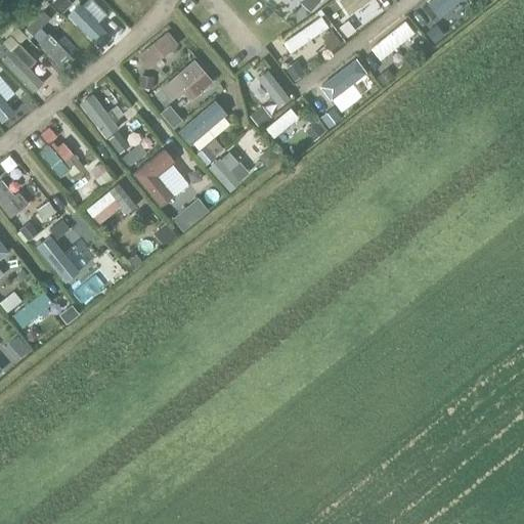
[(123,0),(104,0),(124,16),(131,7),(123,0)]
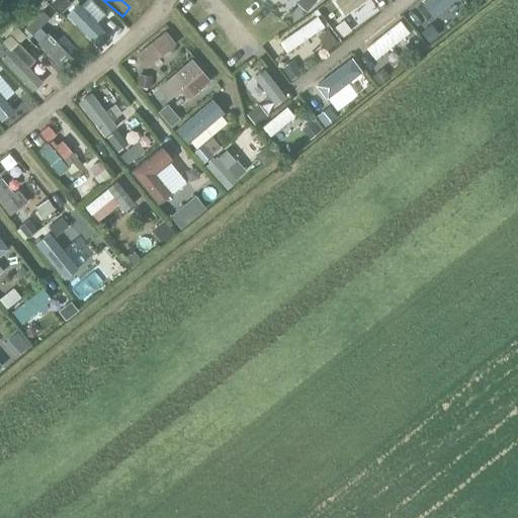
[(337,0),(335,2),(344,14),(364,0),(337,0)]
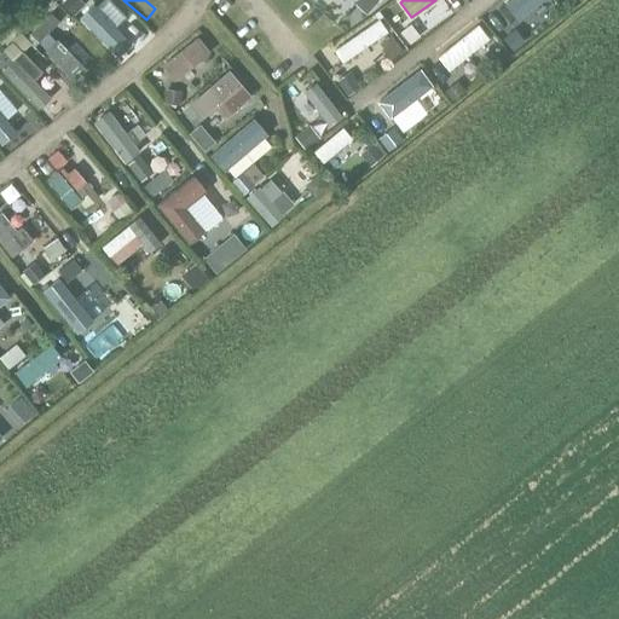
[(514,0),(496,16),(505,27),(539,0),(514,0)]
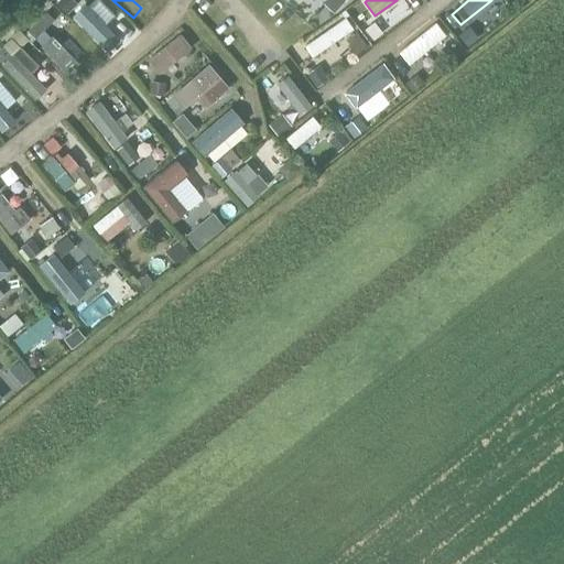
[(97,23),(104,18),(91,3),(76,18),(104,49),(112,41),(97,23)]
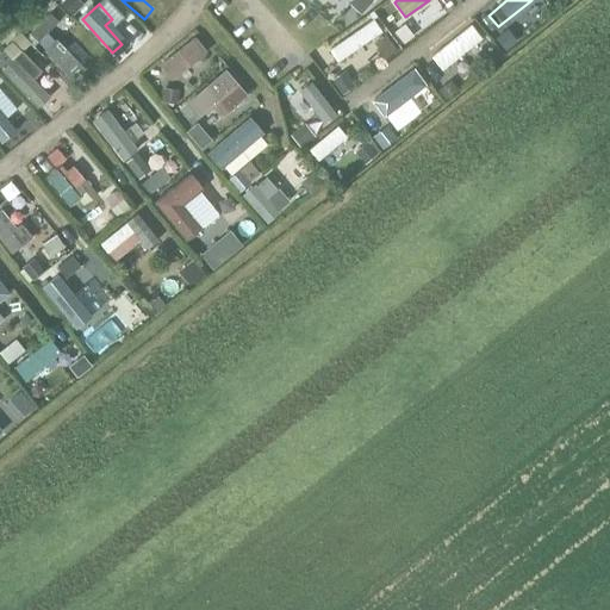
[(373,22),(331,50),(338,61),(380,32),(373,22)]
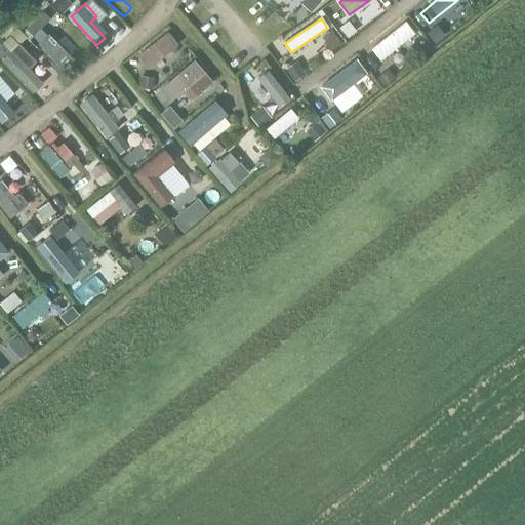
[(405,23),(371,49),(380,61),(414,34),(405,23)]
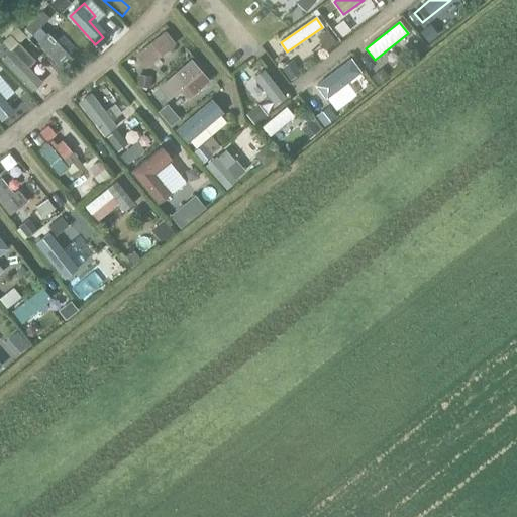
[(144,67),(175,43),(165,32),(135,56),(144,67)]
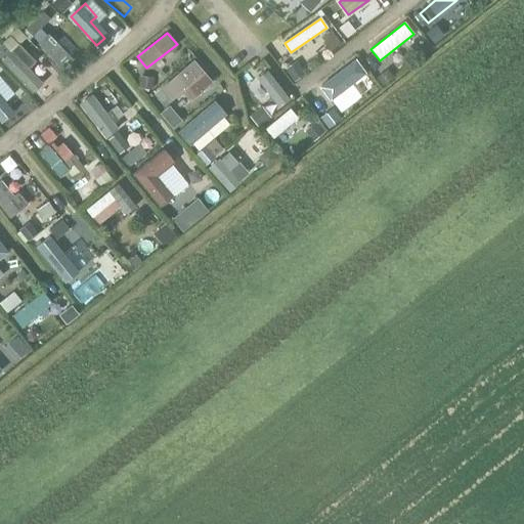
[(59,38),(55,43),(47,35),(38,44),(62,69),(72,59),(64,52),(69,48),(59,38)]
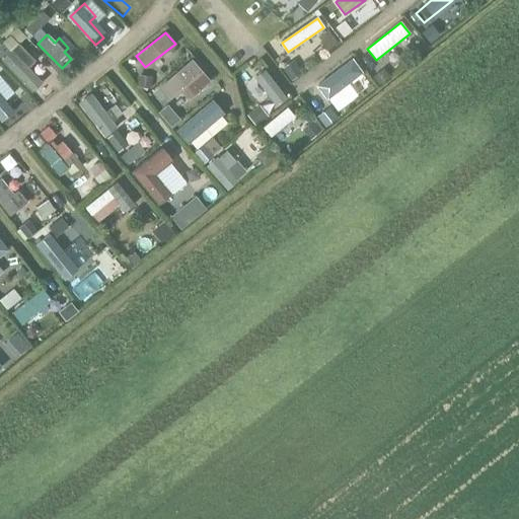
[(28,67),(34,61),(10,35),(0,45),(0,58),(31,92),(43,82),(28,67)]
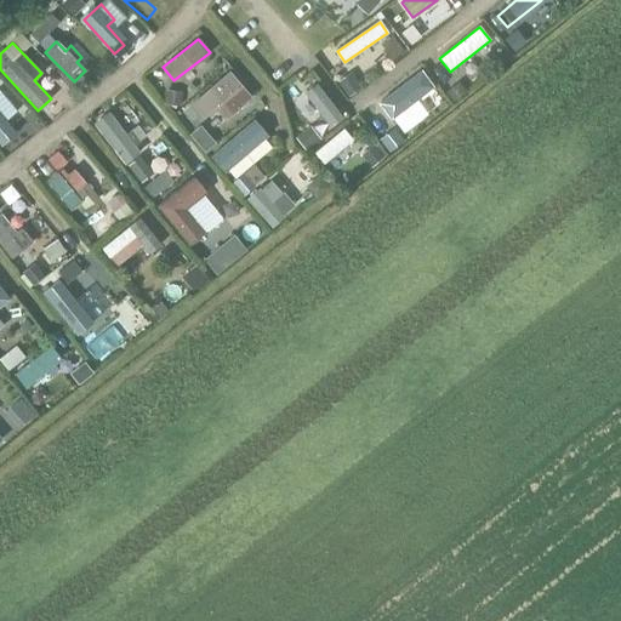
[(223,67),(240,80),(248,69),(231,57),(223,67)]
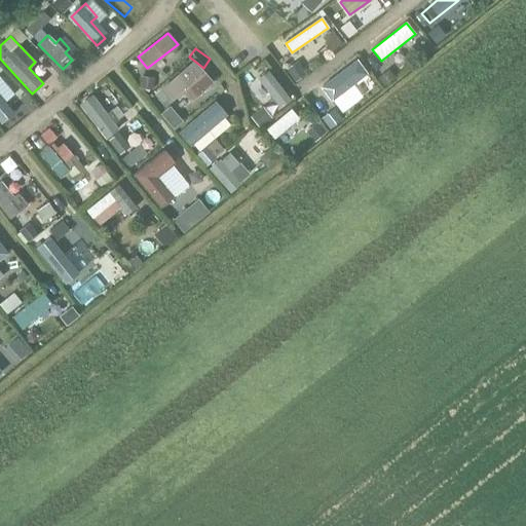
[(368,74),(357,60),(321,87),(332,102),(368,74)]
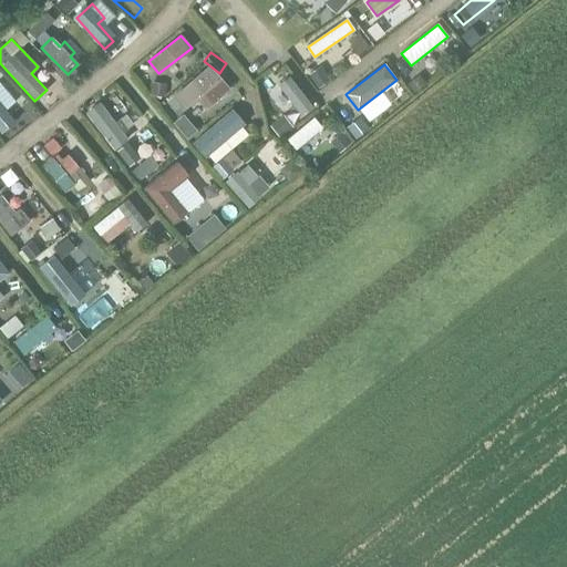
[(207,109),(229,89),(209,65),(173,98),(184,110),(198,98),(207,109)]
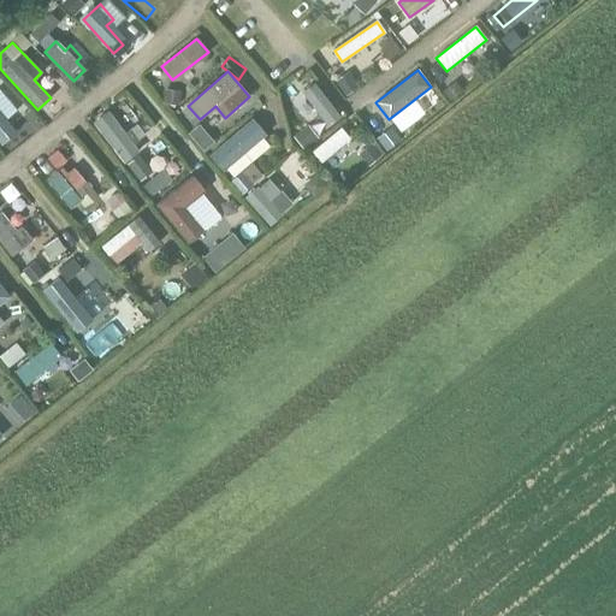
[(319,83),(306,94),(332,128),(345,118),(319,83)]
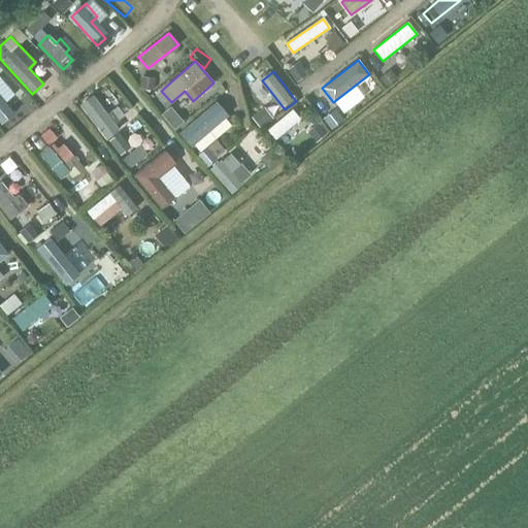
[(112,110),(107,113),(93,95),(79,105),(106,139),(120,130),(116,124),(120,120),(112,110)]
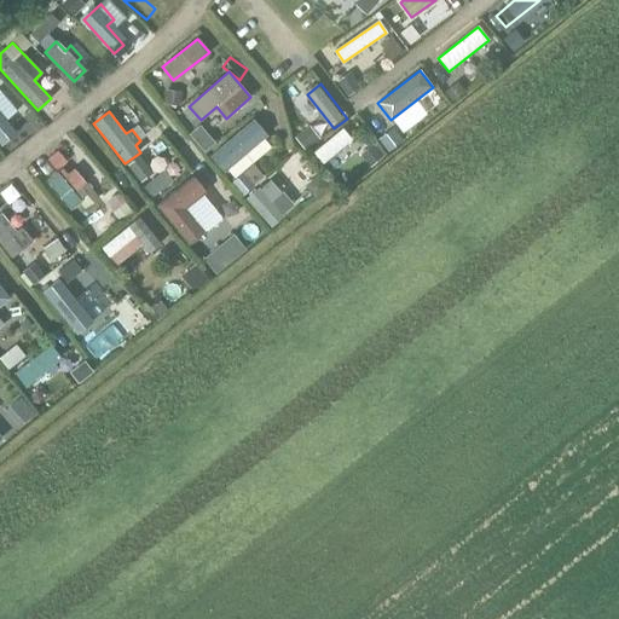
[(224,173),(267,136),(253,120),(210,157),(224,173)]
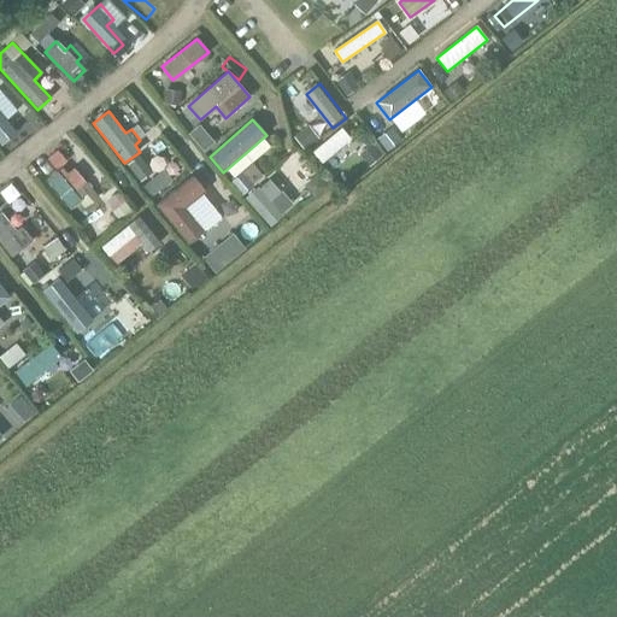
[(341,129),(312,152),(322,163),(350,140),(341,129)]
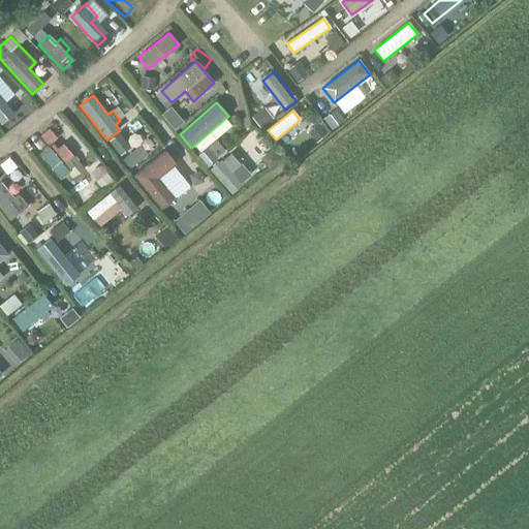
[(120,156),(130,148),(119,133),(109,142),(120,156)]
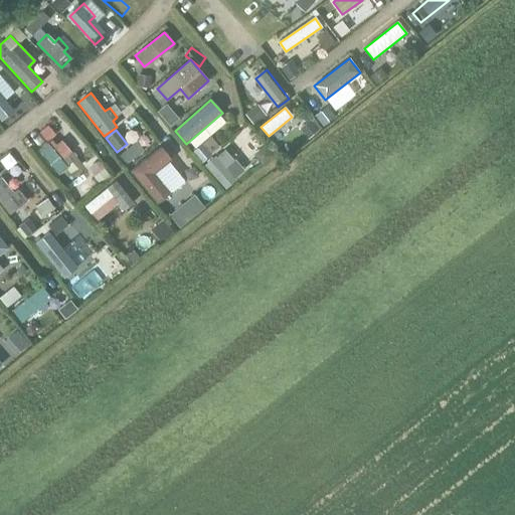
[(59,175),(68,168),(61,160),(71,152),(61,141),(52,148),(47,142),(37,150),(59,175)]
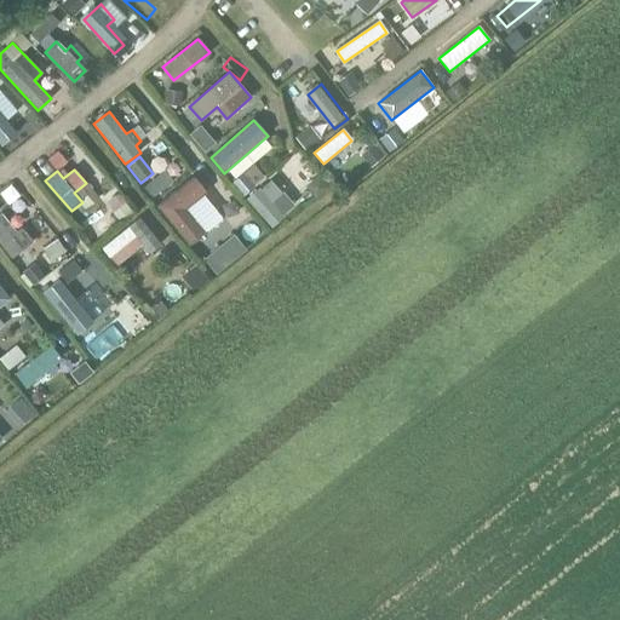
[(158,207),(189,246),(207,231),(189,210),(208,193),(195,177),(158,207)]
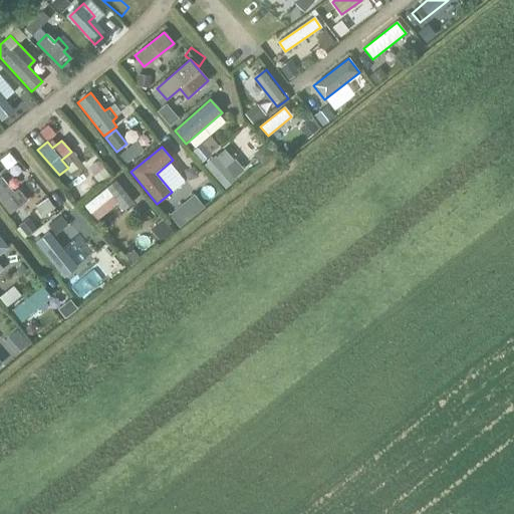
[(225,168),(234,161),(224,150),(205,165),(226,188),(235,179),(225,168)]
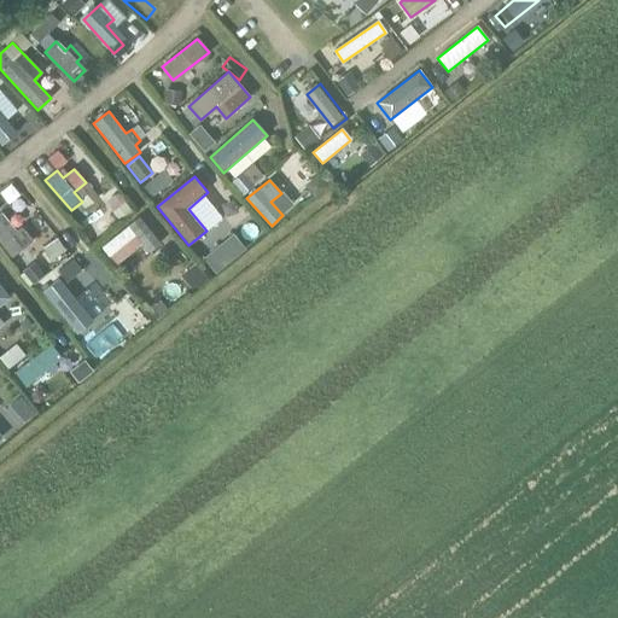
[(21,228),(16,233),(1,214),(0,215),(0,243),(11,257),(31,242),(21,228)]
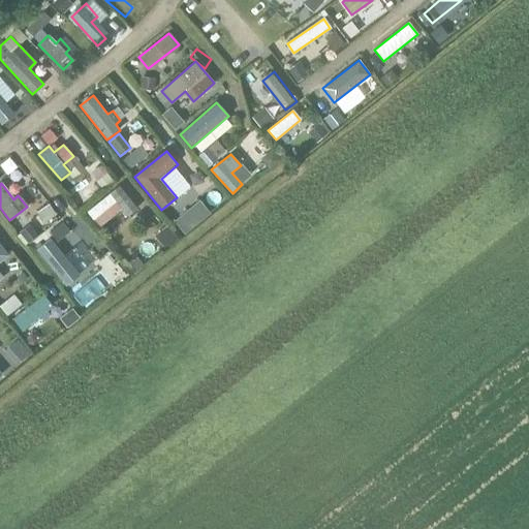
[(119,187),(87,212),(93,220),(116,201),(127,216),(136,209),(119,187)]
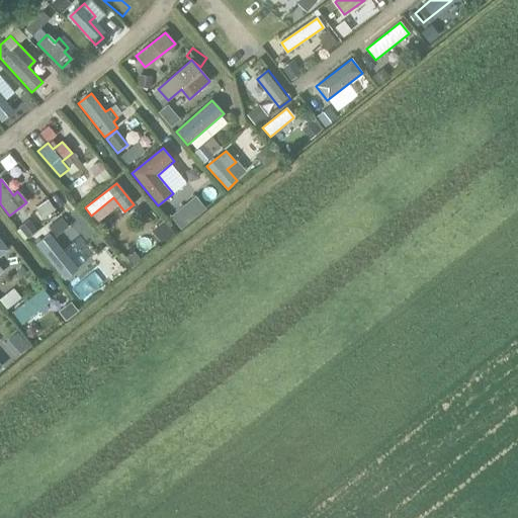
[(181,237),(202,230),(197,213),(176,222),(181,237)]
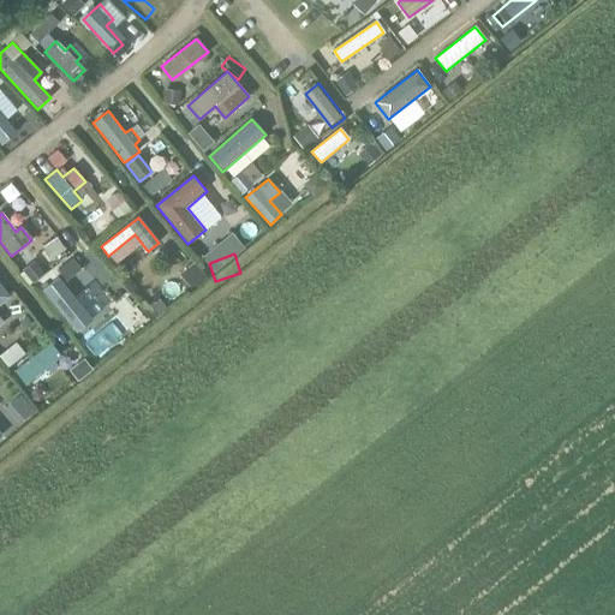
[(57,256),(41,266),(49,278),(65,268),(57,256)]
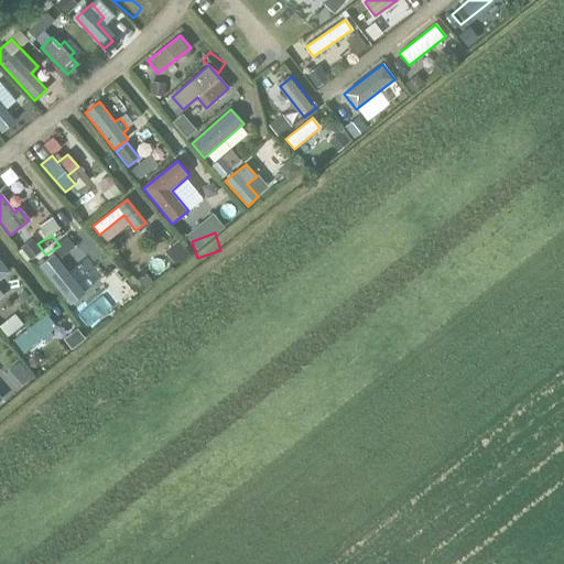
[(79,296),(52,260),(41,269),(68,305),(79,296)]
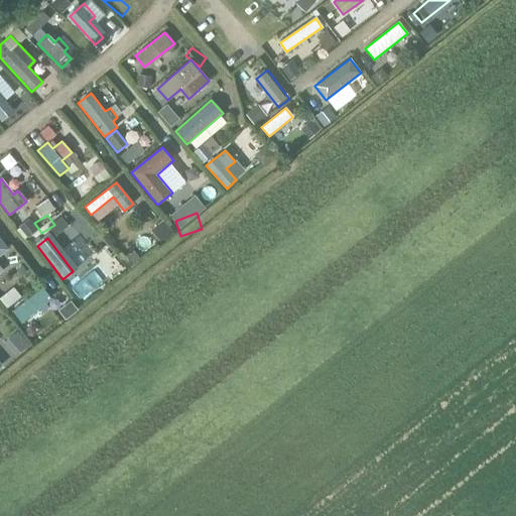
[(95,266),(65,289),(72,299),(103,276),(95,266)]
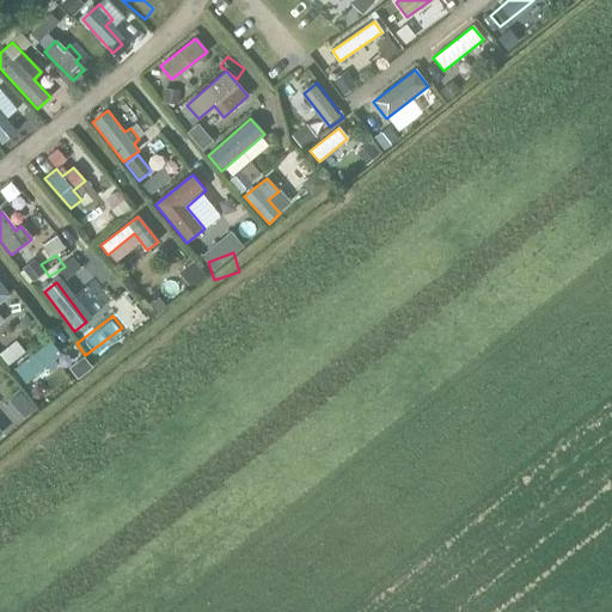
[(59,356),(60,354),(51,343),(16,372),(25,383),(43,367),(48,373),(62,361),(59,356)]
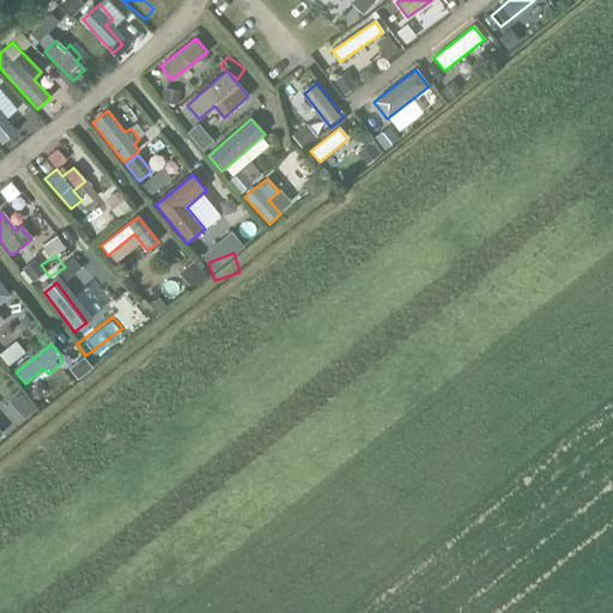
[(0,369),(0,377),(6,387),(18,378),(8,364),(0,369)]
